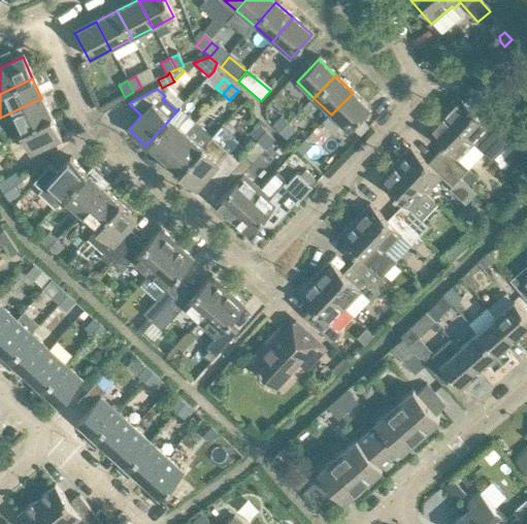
[(369,109),(353,93),(331,115),(348,131),(369,109)]
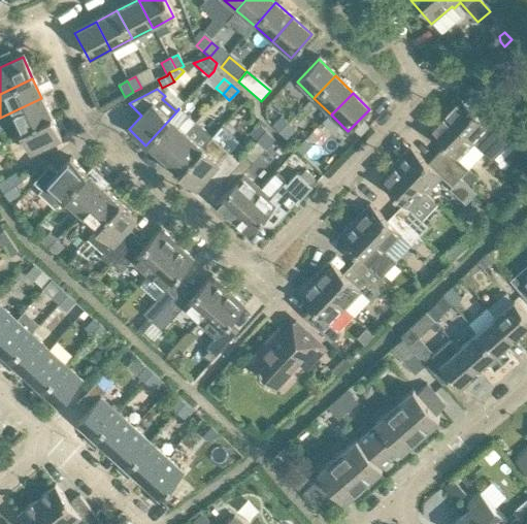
[(15,124),(20,133),(51,119),(41,98),(0,118),(0,131),(15,124)]
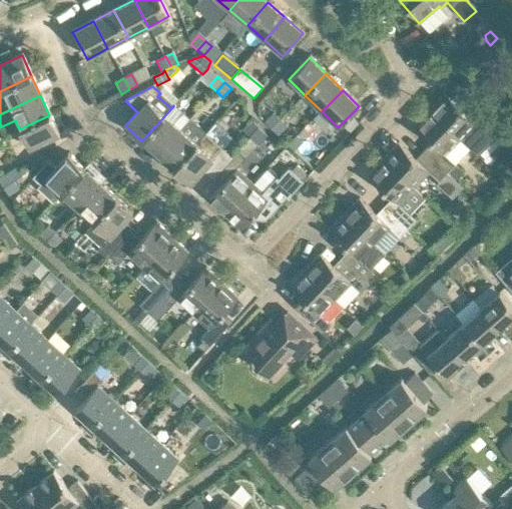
[(429,111),(469,150),(476,156),(499,131),(469,103),(461,111),(444,95),(429,111)]
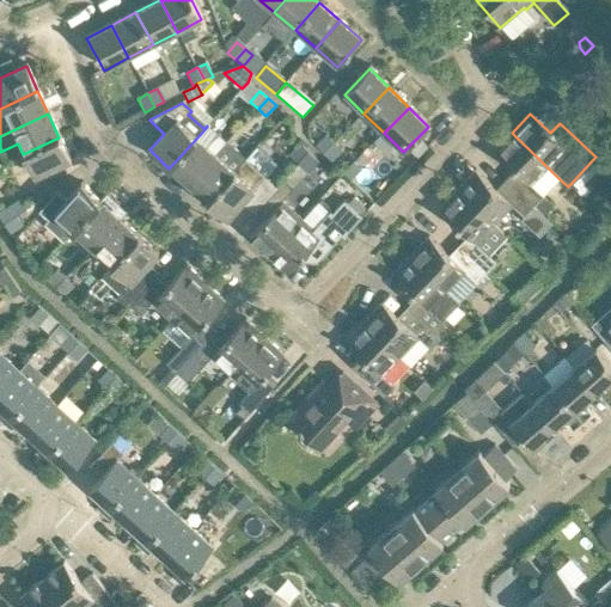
[(208,127),(207,127),(169,169),(189,185),(226,143),(218,136),(207,148),(196,139),(208,127)]
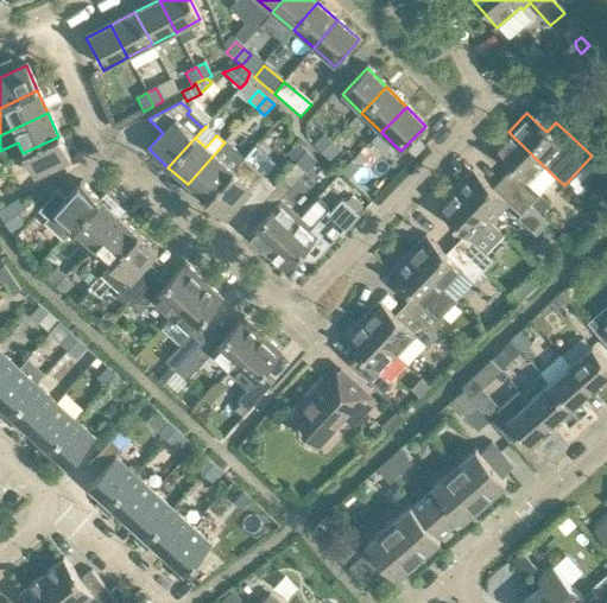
[(530,189),(520,200),(529,207),(556,178),(509,132),(491,151),(530,189)]
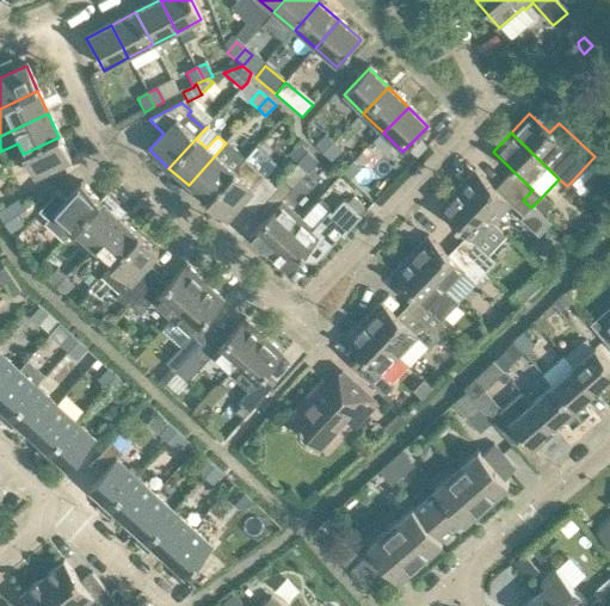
[(315,147),(324,154),(334,143),(326,136),(315,147)]
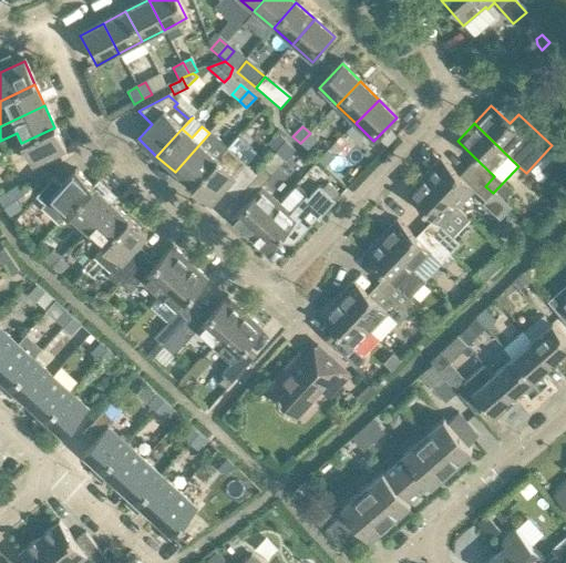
[(32,165),(65,150),(54,128),(21,143),(32,165)]
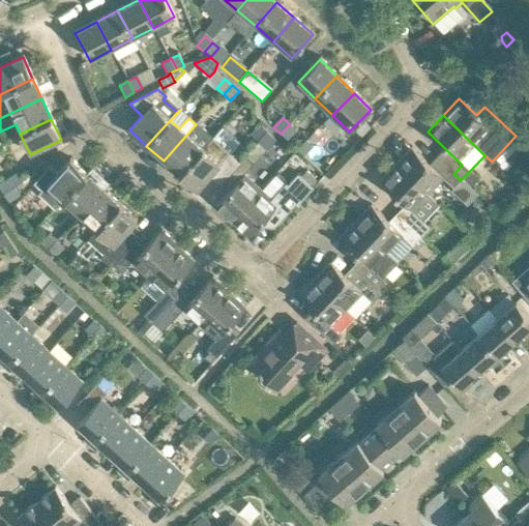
[(164,161),(179,175),(212,139),(196,124),(164,161)]
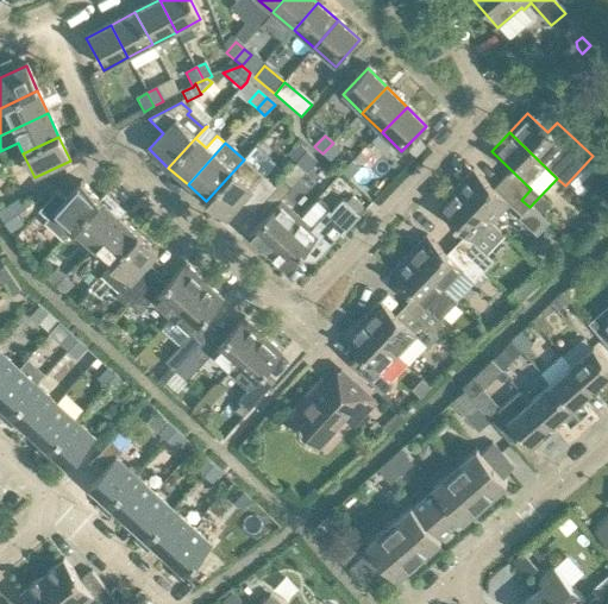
[(333,143),(323,153),(330,162),(340,151),(333,143)]
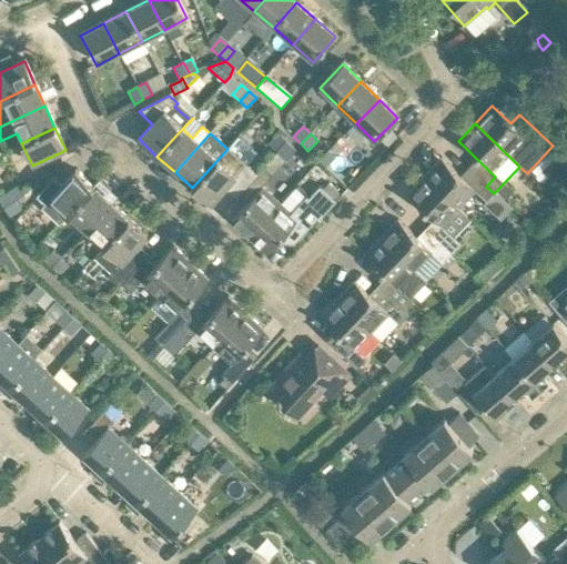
[(270,145),(277,152),(286,142),(279,136),(270,145)]
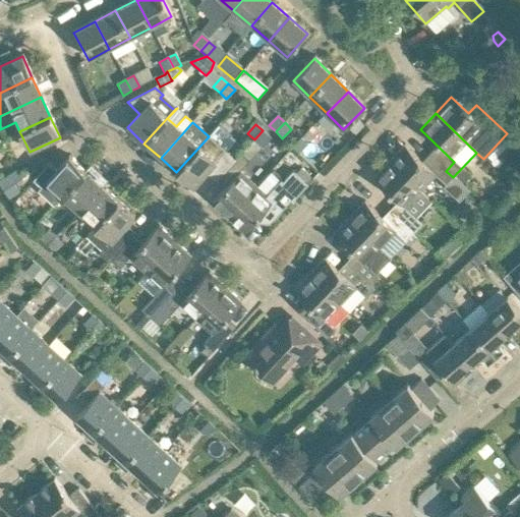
[(272,138),(263,130),(254,139),(234,161),(218,178),(227,186),(211,204),(228,220),(256,188),(240,173),(272,138)]
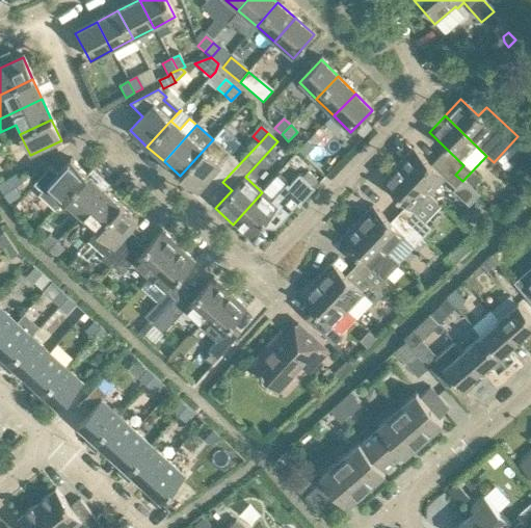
[(239,164),(213,139),(180,176),(197,192),(210,178),(219,186),(222,182),(239,164)]
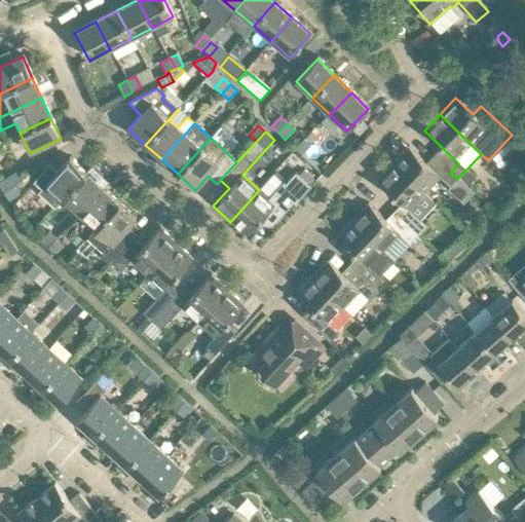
[(310,147),(303,141),(294,150),(301,156),(310,147)]
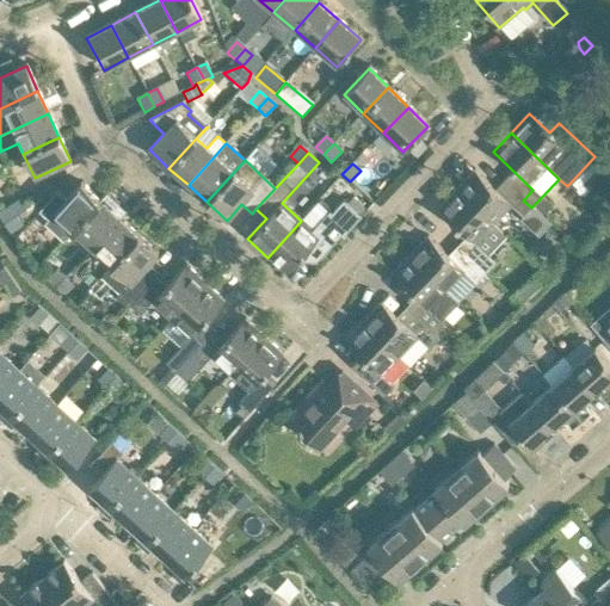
[(609,169),(604,165),(597,174),(609,185),(609,169)]
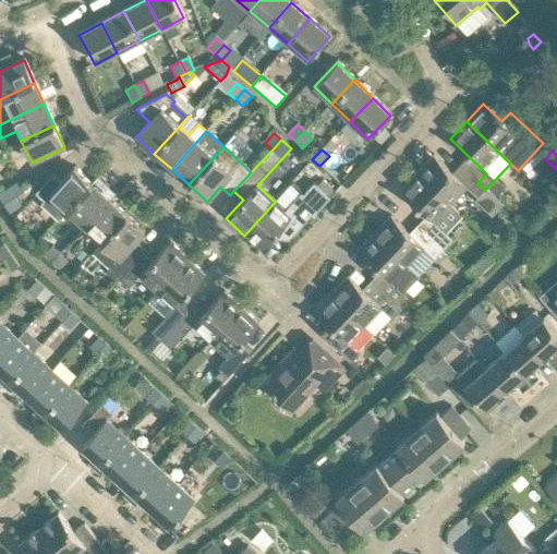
[(433,157),(416,175),(449,206),(467,189),(433,157)]
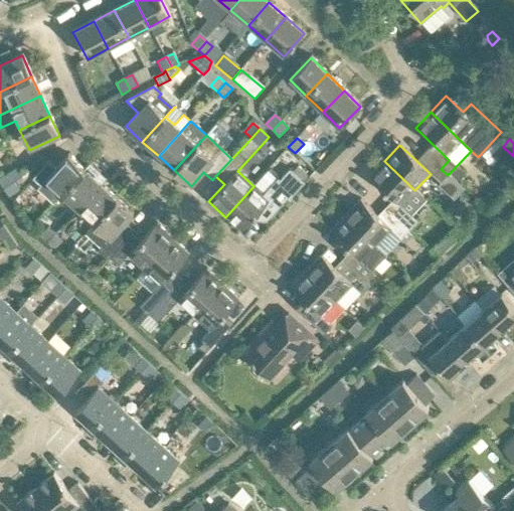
[(39,190),(53,203),(62,194),(84,170),(83,170),(67,155),(55,169),(47,162),(32,179),(41,187),(39,190)]
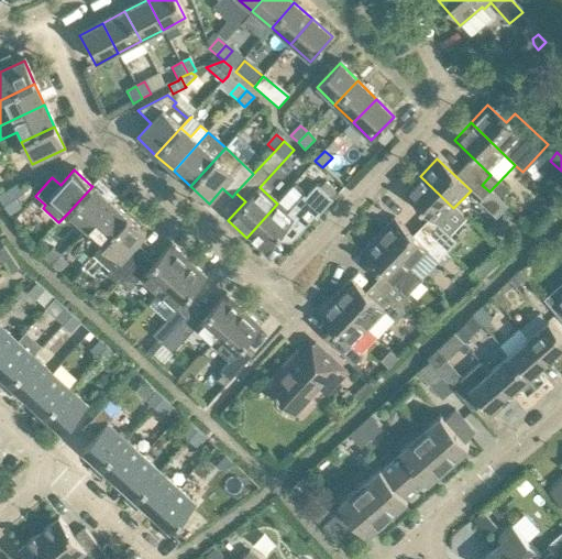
[(455,243),(449,237),(465,220),(453,208),(420,176),(404,194),(442,230),(433,240),(447,253),(455,243)]
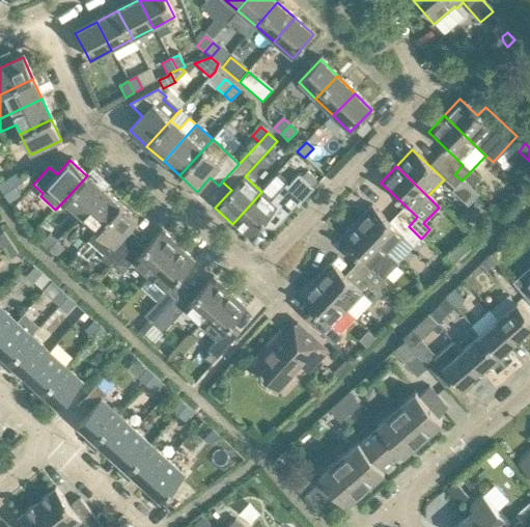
[(104,191),(110,185),(92,169),(86,175),(87,175),(64,200),(81,216),(104,191)]
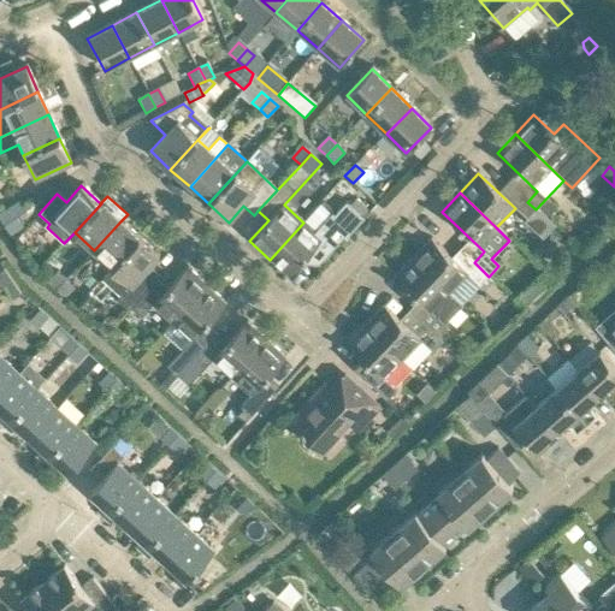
[(355,200),(349,207),(359,214),(365,208),(355,200)]
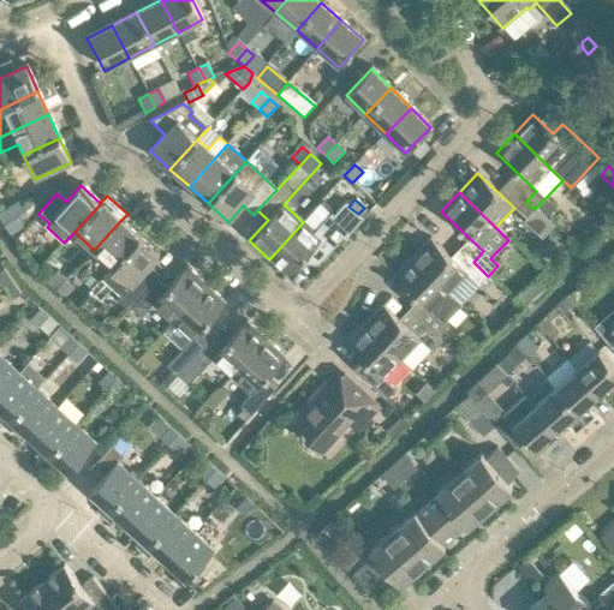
[(313,231),(303,222),(269,259),(288,276),(311,251),(322,261),(344,238),(345,239),(363,219),(358,214),(349,207),(344,202),(333,213),(332,210),(313,231)]
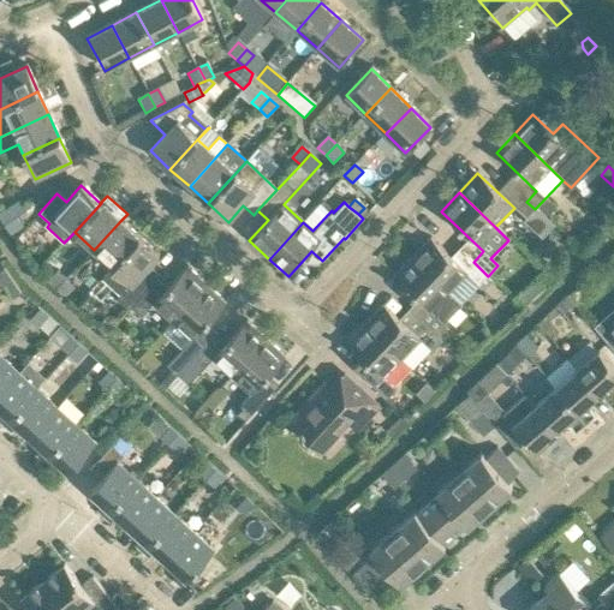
[(526,219),(535,209),(526,202),(518,211),(526,219)]
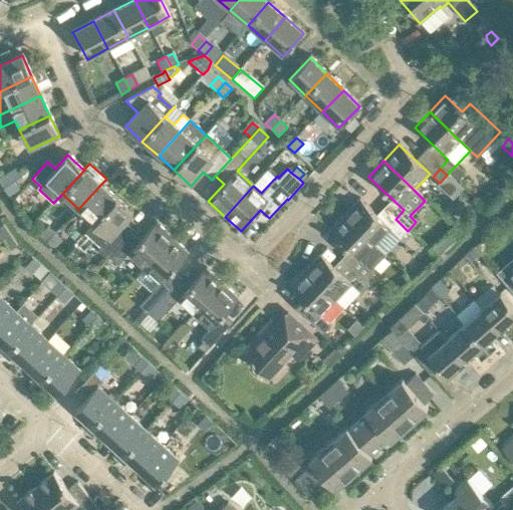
[(453,200),(463,188),(448,174),(438,186),(453,200)]
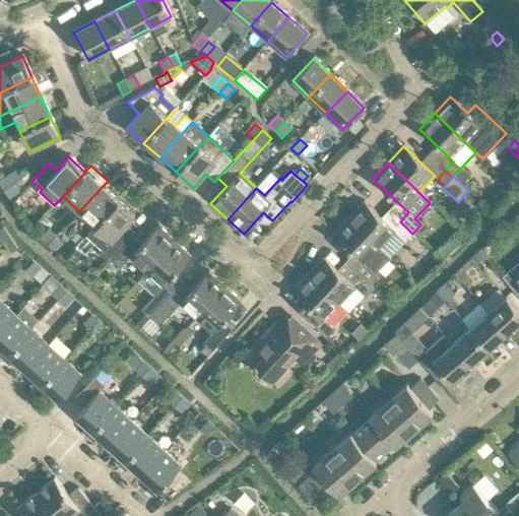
[(9,177),(0,182),(0,187),(3,192),(14,185),(9,177)]
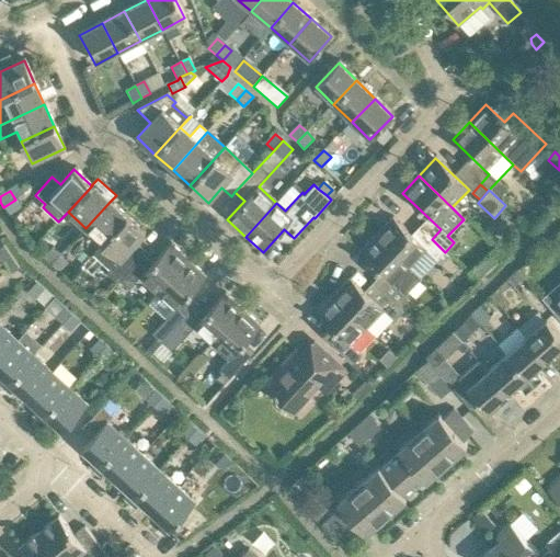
[(21,207),(15,200),(3,207),(9,216),(21,207)]
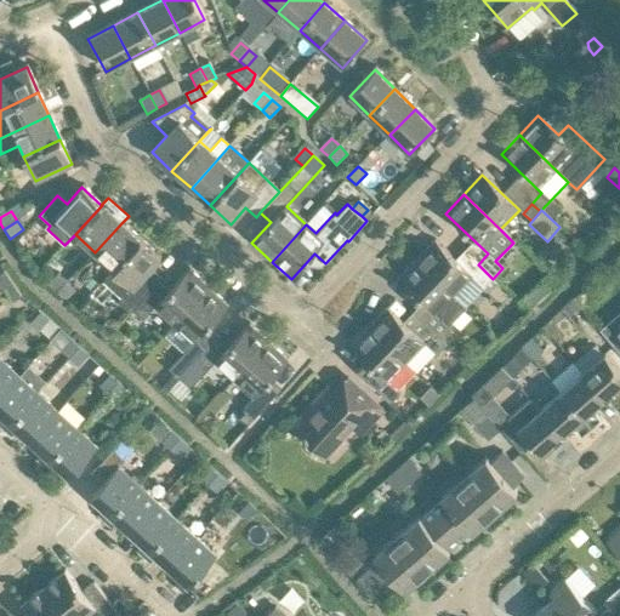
[(102,283),(141,240),(121,223),(95,252),(114,269),(102,283)]
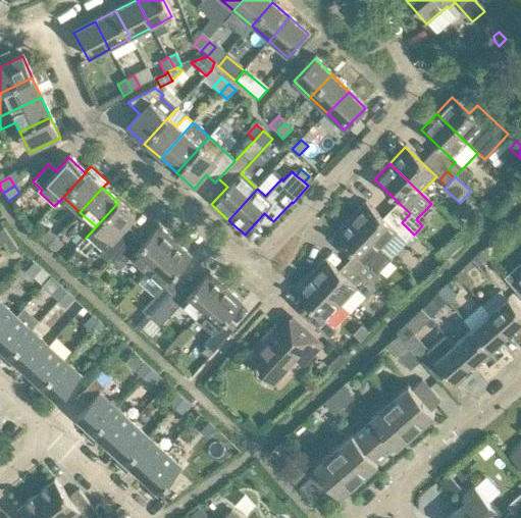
[(109,264),(111,262),(117,255),(131,241),(121,231),(135,217),(118,202),(86,238),(101,252),(99,255),(109,264)]
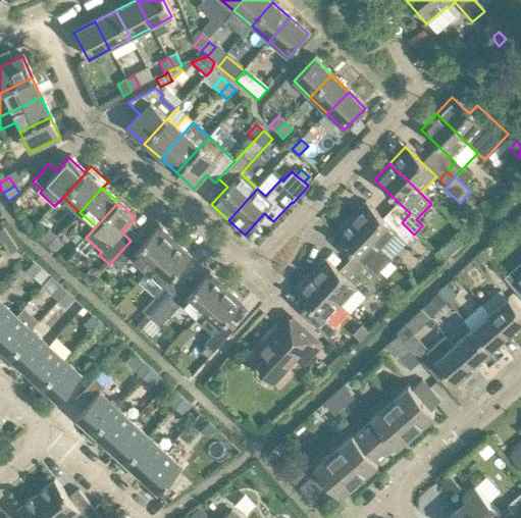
[(414,235),(402,222),(391,211),(382,219),(365,204),(350,219),(381,249),(396,234),(406,243),(414,235)]
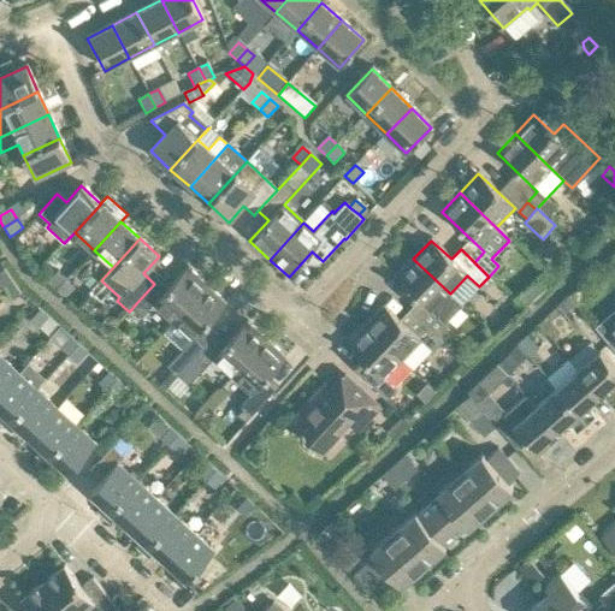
[(424,306),(414,316),(442,343),(451,333),(431,313),(450,294),(413,259),(395,279),(424,306)]
